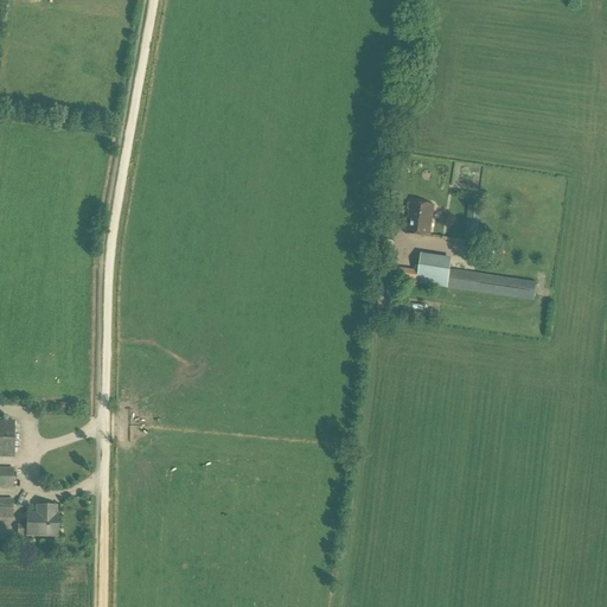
[(410,202),(407,234),(429,236),(434,205),(410,202)]
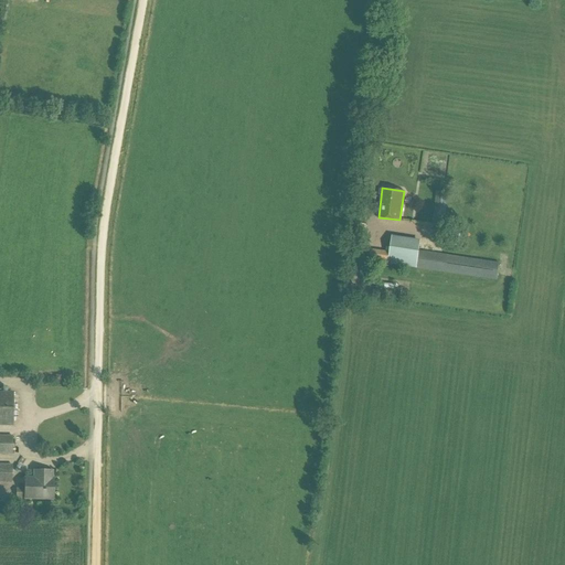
[(436,191),(434,214),(446,215),(448,192),(436,191)]
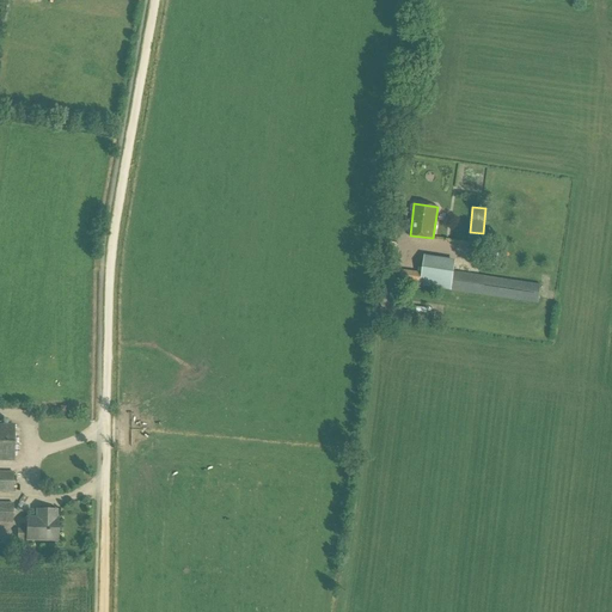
[(490,215),(488,236),(496,237),(497,215),(490,215)]
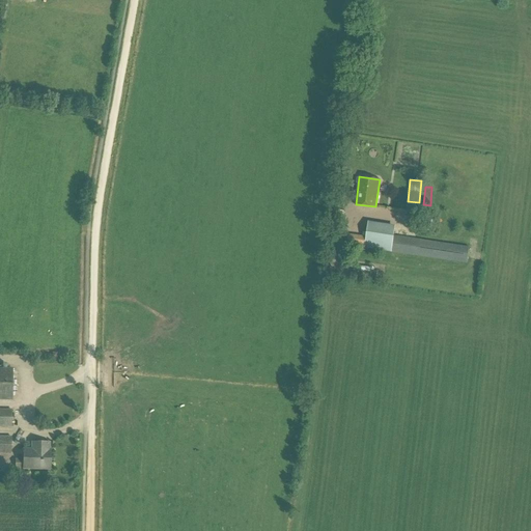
[(440,231),(439,220),(431,220),(432,231),(440,231)]
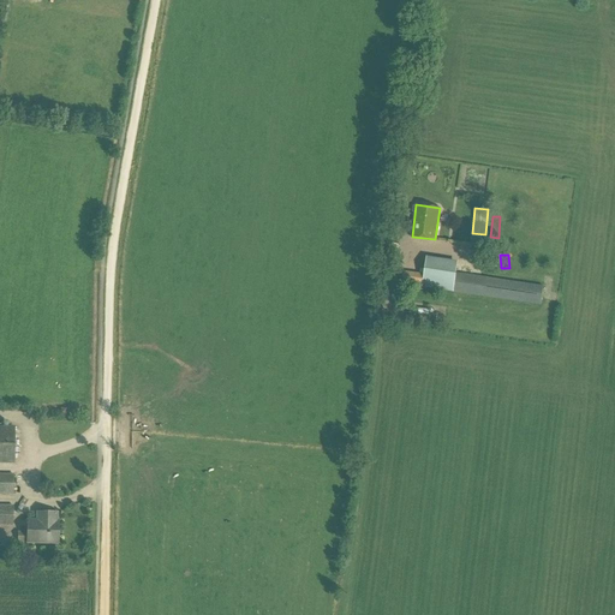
[(404,270),(401,286),(463,292),(495,297),(497,278),(455,272),(458,261),(427,256),(424,274),(404,270)]
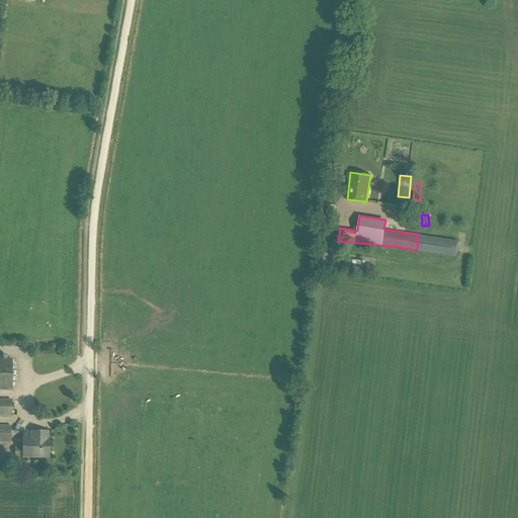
[(419,234),(417,250),(455,257),(458,241),(419,234)]
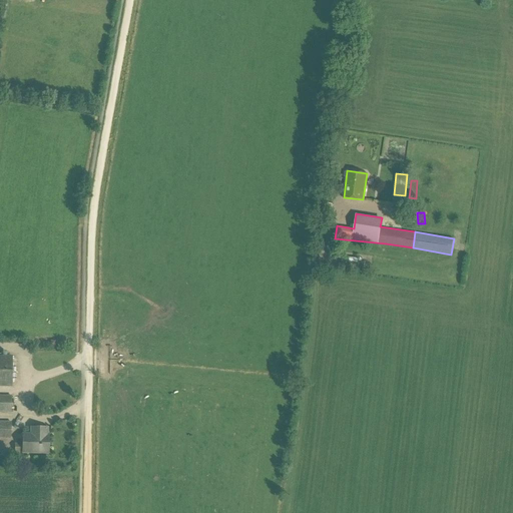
[(0,355),(0,387),(12,388),(13,356),(0,355)]
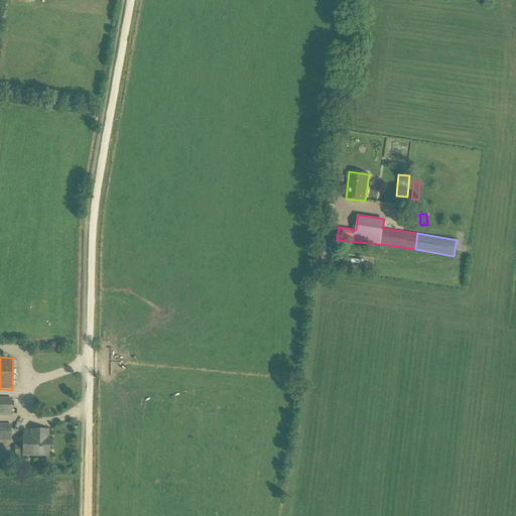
[(0,398),(0,440),(11,441),(11,425),(0,424),(0,414),(11,415),(12,398),(0,398)]
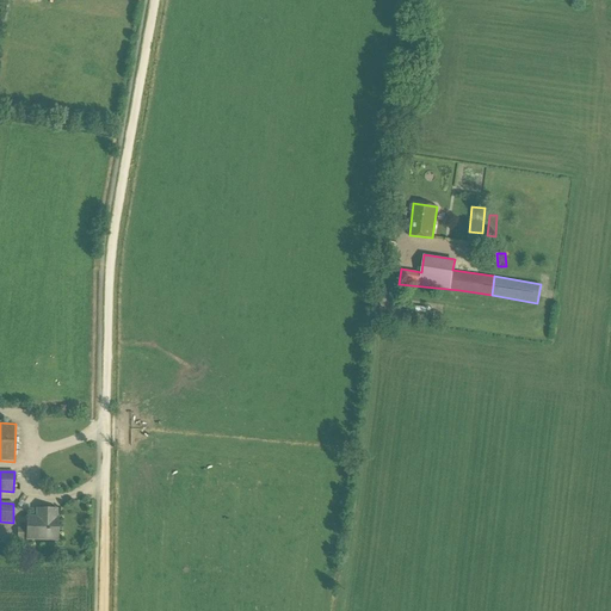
[(17,528),(17,538),(28,538),(28,539),(57,539),(59,519),(56,519),(57,510),(38,510),(38,518),(29,518),(28,528),(17,528)]
